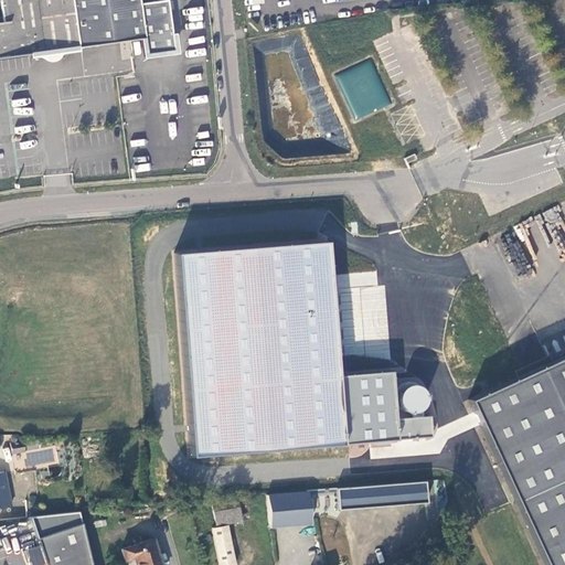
[(3,0),(7,22),(0,22),(0,57),(29,55),(142,40),(145,55),(173,52),(170,34),(166,1),(139,4),(138,0),(3,0)]
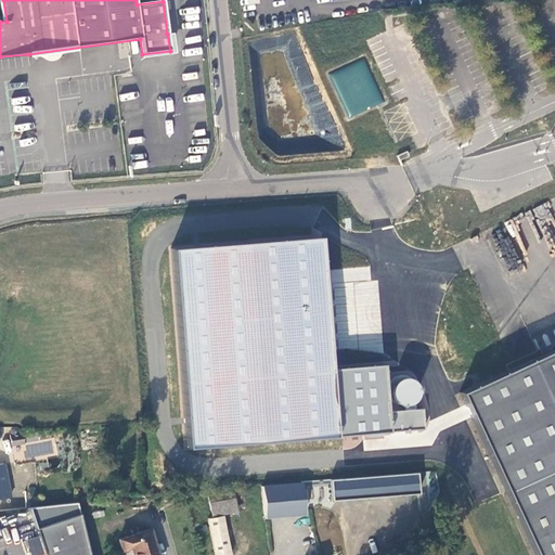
[(404,151),(395,155),(397,159),(407,155),(404,151)]
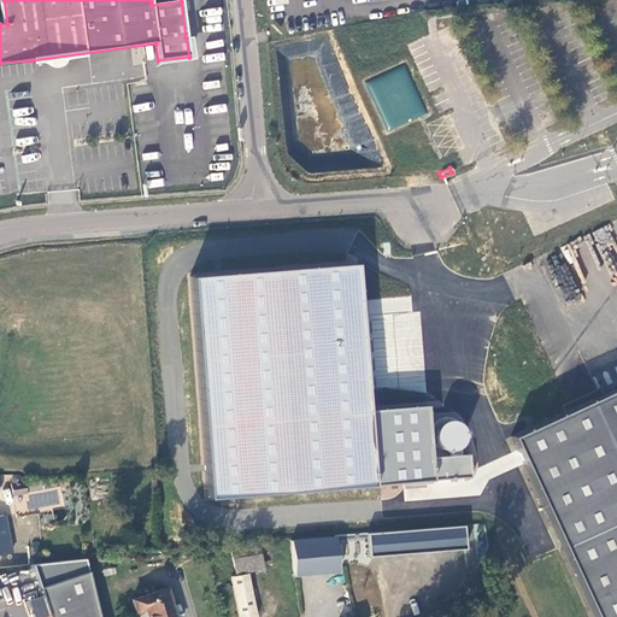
[(616,616),(616,385),(509,435),(593,616),(616,616)]
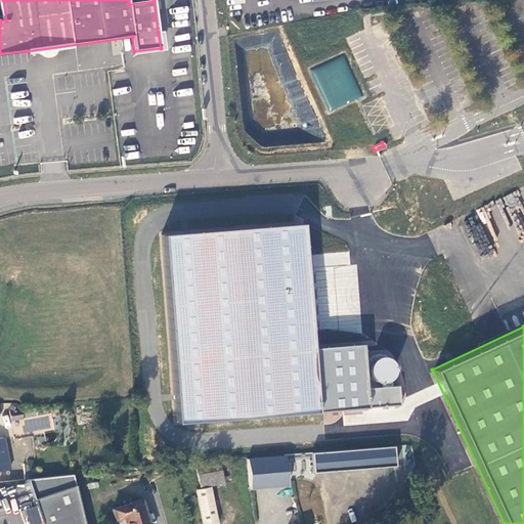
[(0,423),(24,419),(20,410),(18,408),(18,407),(17,405),(15,404),(13,403),(11,404),(10,406),(10,409),(1,411),(0,408),(0,423)]
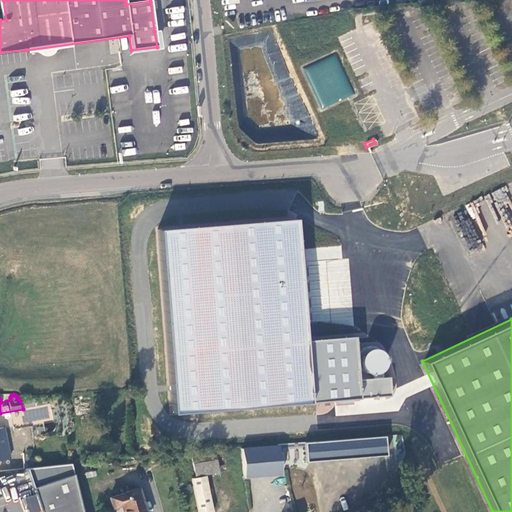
[(7,440),(4,428),(0,428),(0,460),(11,459),(7,440)]
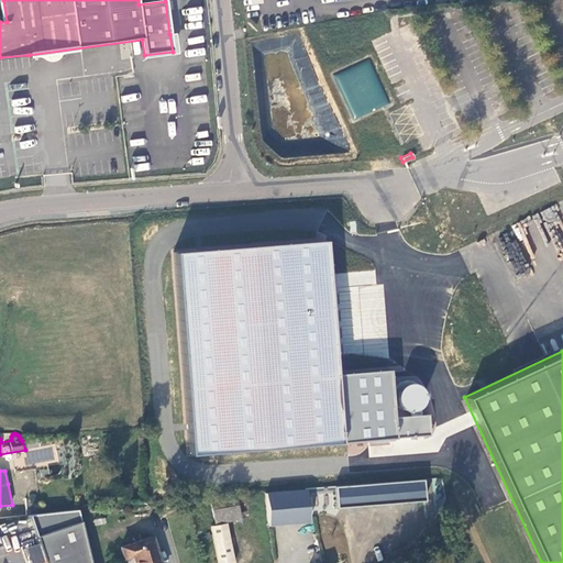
[(332,486),(333,506),(422,499),(420,479),(332,486)]
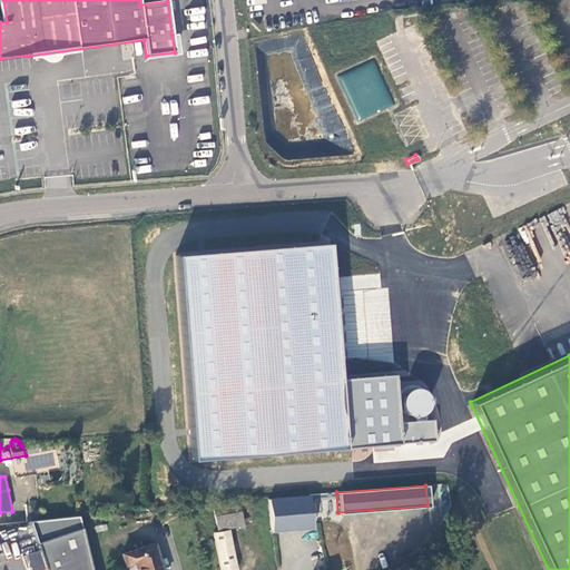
[(267,500),(271,531),(313,528),(310,497),(267,500)]
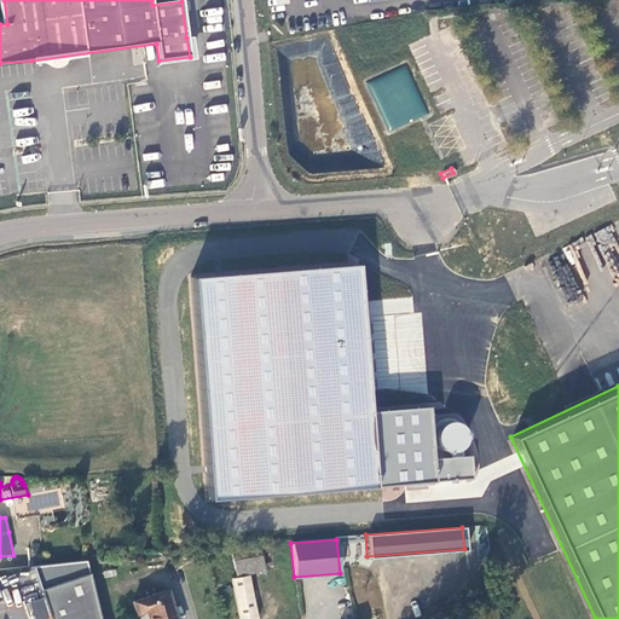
[(259,544),(253,545),(231,550),(236,576),(264,571),(259,544)]
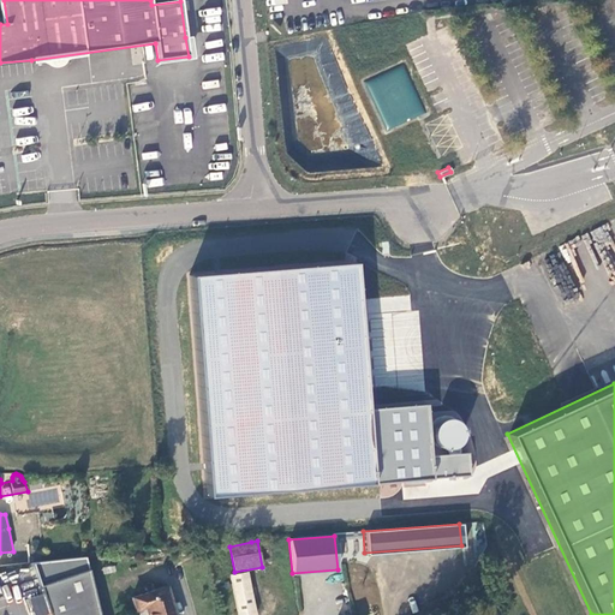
[(99,614),(85,556),(31,562),(48,614),(99,614)]
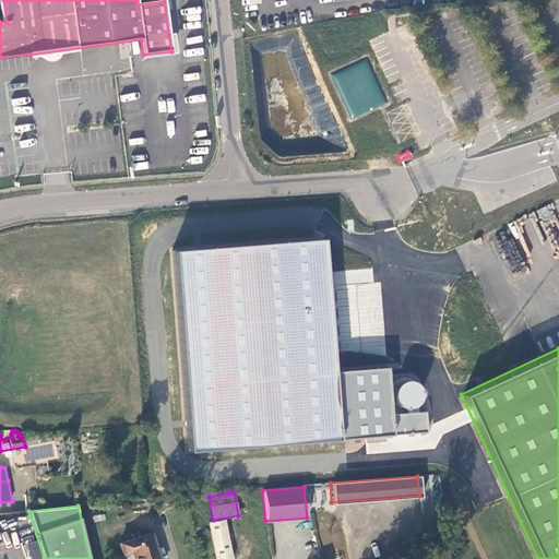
[(215,558),(232,558),(225,520),(210,522),(215,558)]
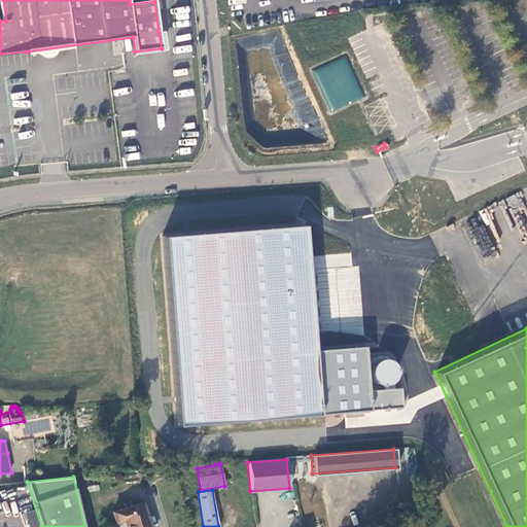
[(149,526),(142,503),(113,512),(116,522),(124,520),(126,526),(149,526)]
